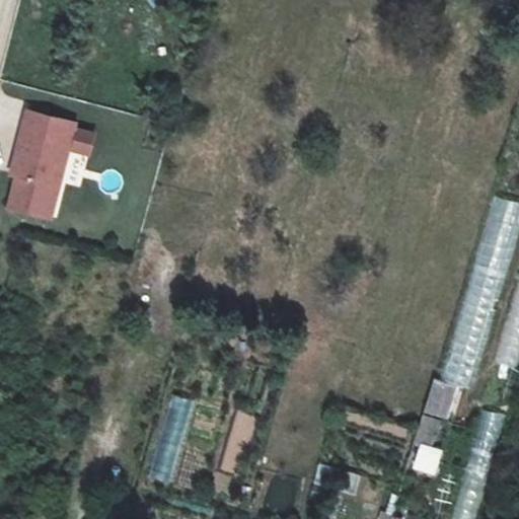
[(15,174),(7,205),(49,215),(72,121),(25,108),(19,136),(24,137),(15,174)]
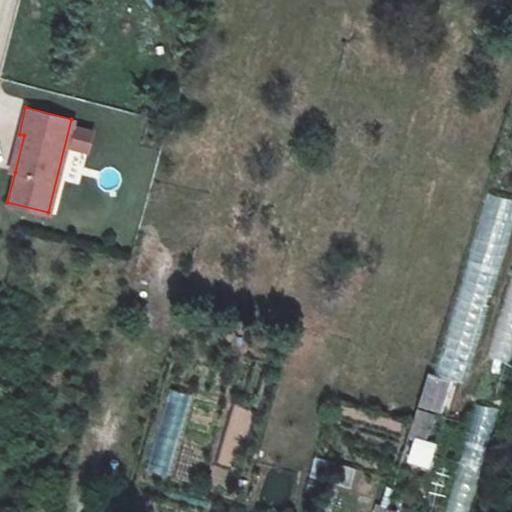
[(19,134),(9,170),(15,172),(24,135),(19,134)]
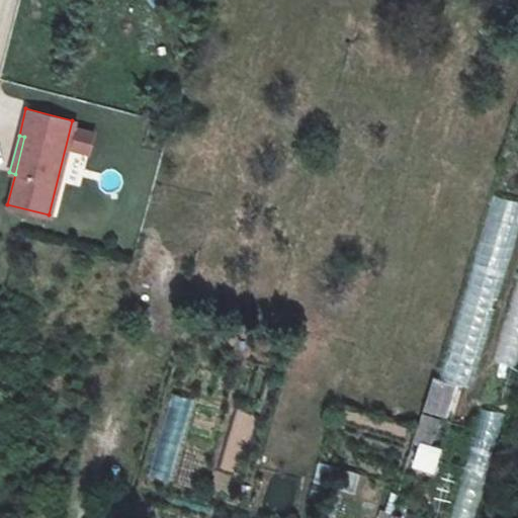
[(456,383),(434,377),(425,409),(447,417),(456,383)]
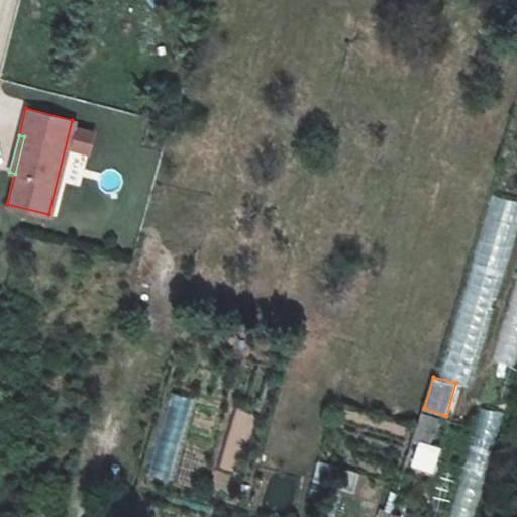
[(171,393),(143,472),(167,480),(194,401),(171,393)]
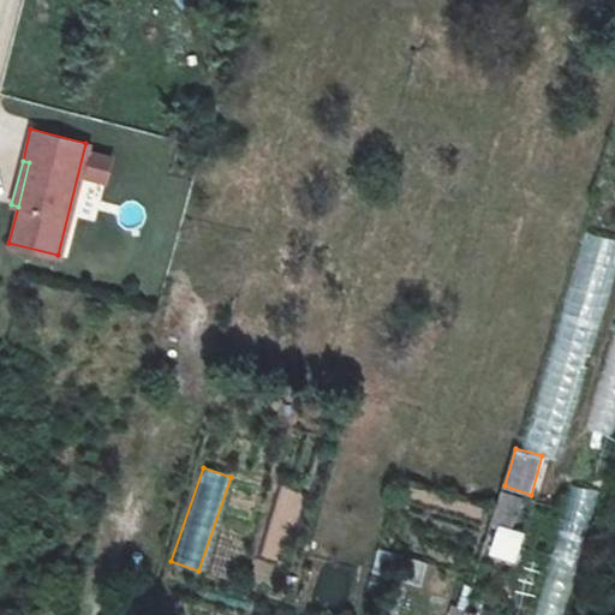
[(565,515),(590,519),(593,488),(569,484),(565,515)]
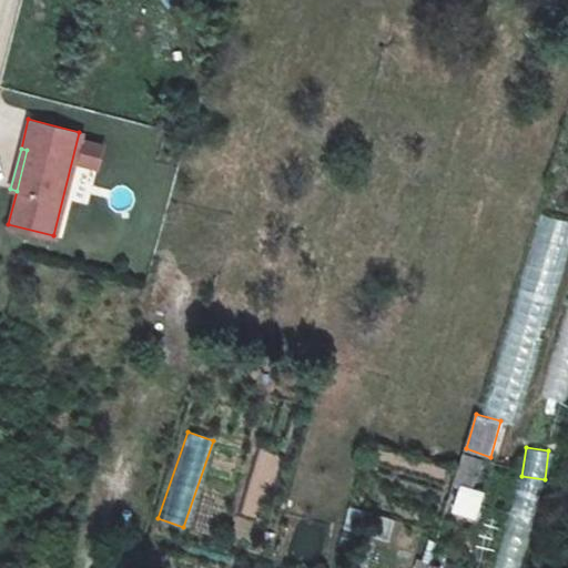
[(466,452),(447,511),(477,520),(487,490),(479,488),(488,458),(466,452)]
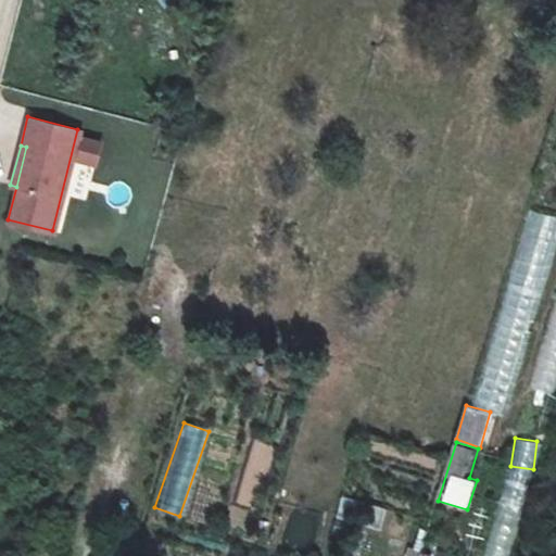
[(459,555),(464,546),(427,536),(421,555),(459,555)]
